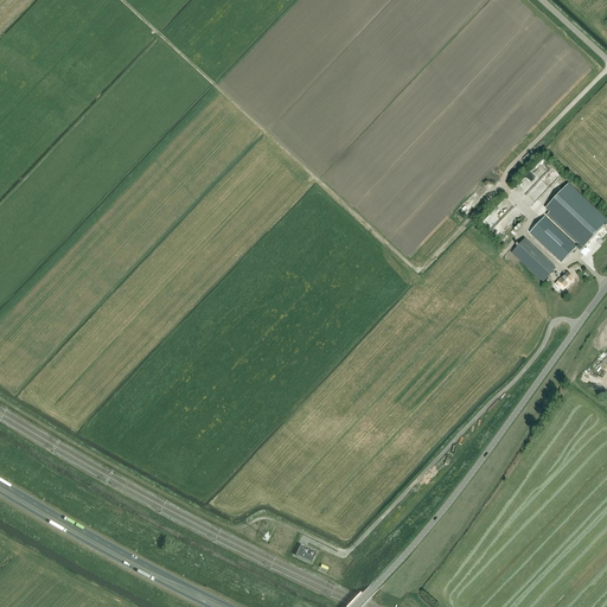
[(536,203),(560,177),(551,170),(542,161),(515,193),(521,199),(526,193),(536,203)]
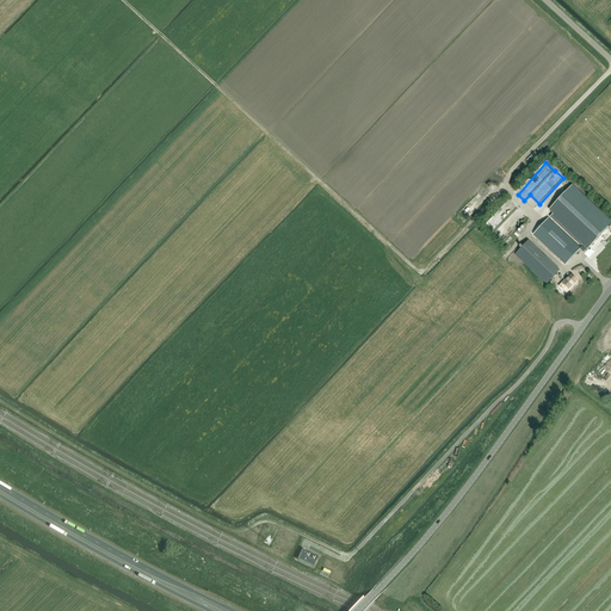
[(497,168),(492,173),(500,181),(505,176),(497,168)]
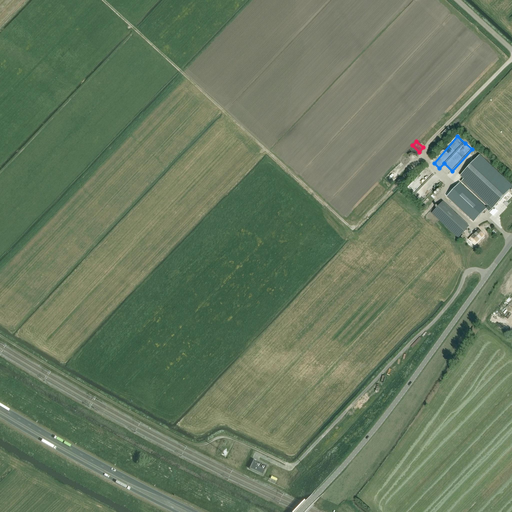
[(489,212),(494,207),(511,188),(479,157),(461,176),(464,179),(447,197),(473,222),(485,209),(489,212)]
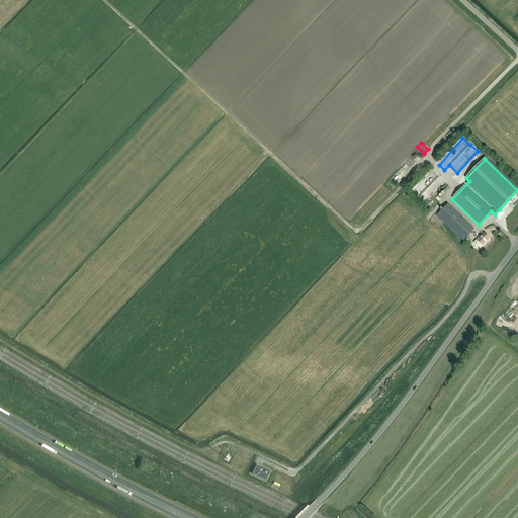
[(395,186),(414,167),(408,161),(389,181),(395,186)]
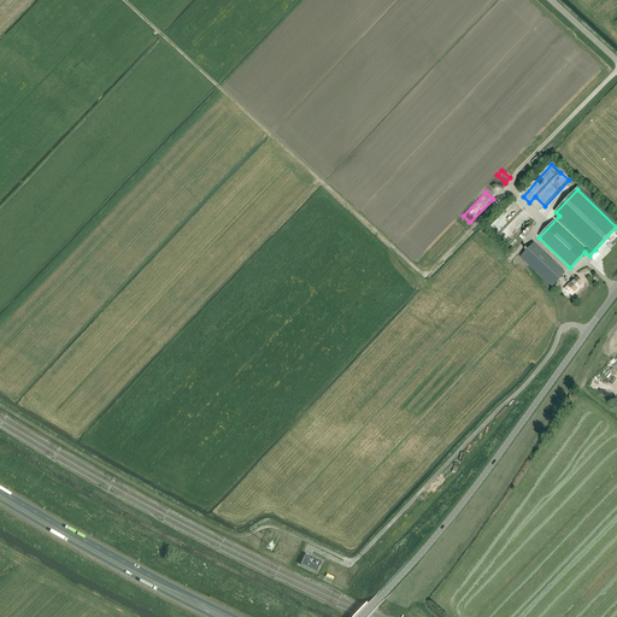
[(463,222),(458,227),(464,231),(469,227),(463,222)]
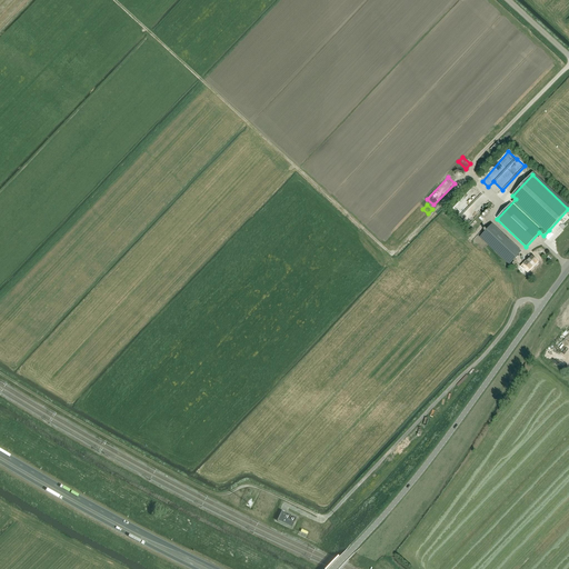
[(489,227),(479,238),(509,265),(519,255),(489,227)]
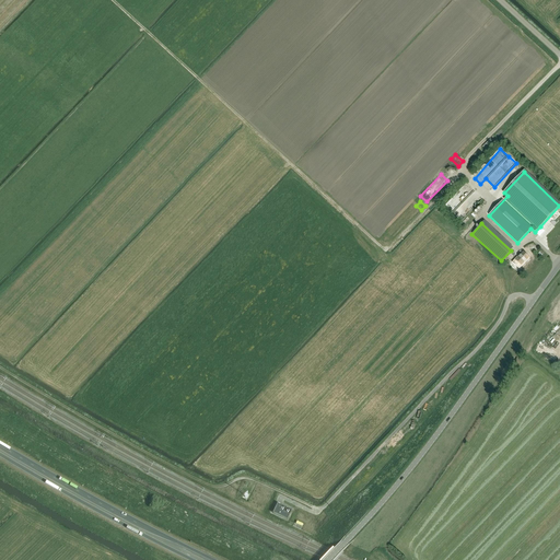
[(483,254),(490,259),(493,256),(487,251),(483,254)]
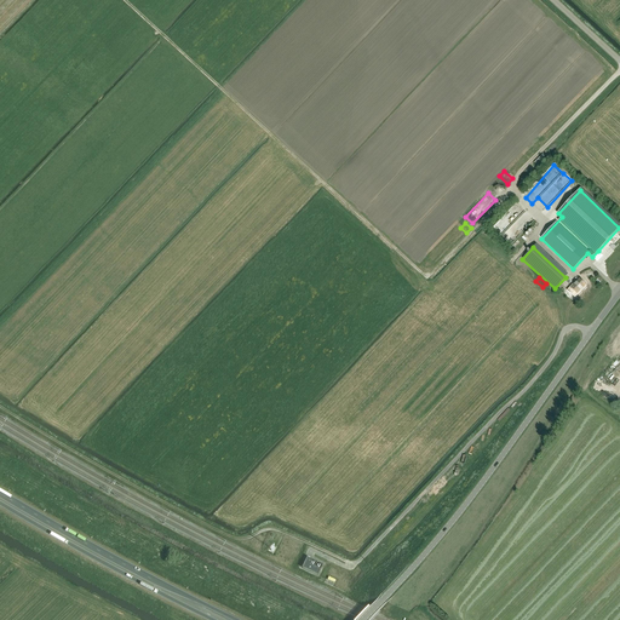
[(590,287),(587,285),(586,286),(579,279),(569,288),(578,296),(583,290),(585,292),(590,287)]
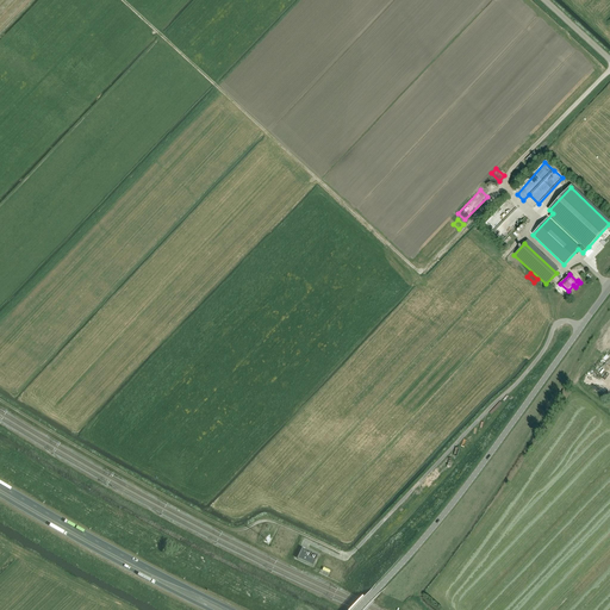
[(303,548),(298,559),(313,566),(318,555),(303,548)]
